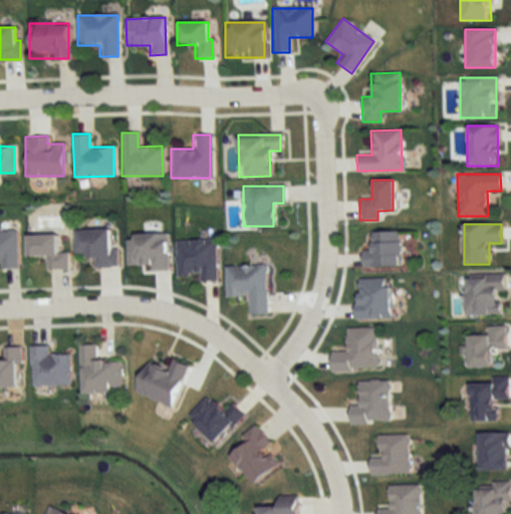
[(76,229),(76,257),(93,257),(93,268),(115,268),(115,250),(109,250),(109,229),(76,229)]
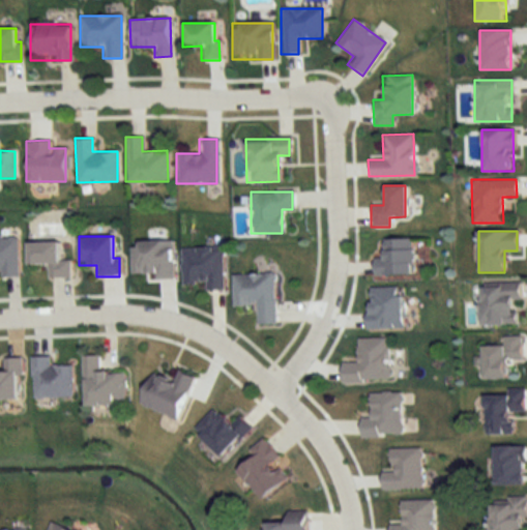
[(18,277),(18,238),(0,238),(0,271),(0,277),(18,277)]
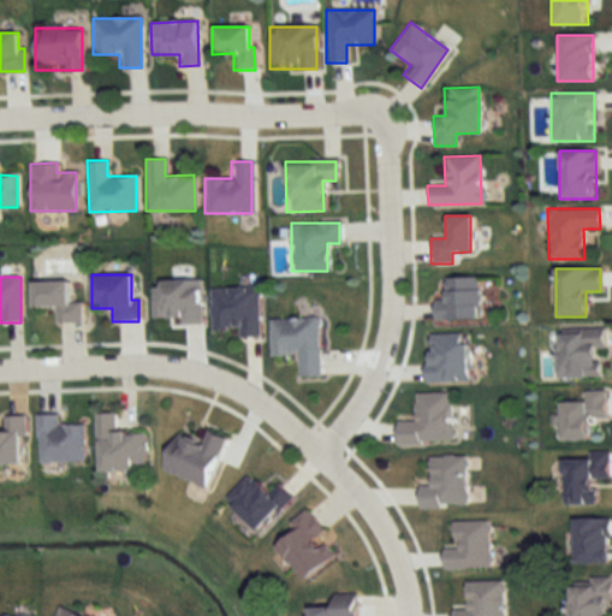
[(443,278),(443,302),(433,302),(433,320),(479,320),(479,278),(443,278)]
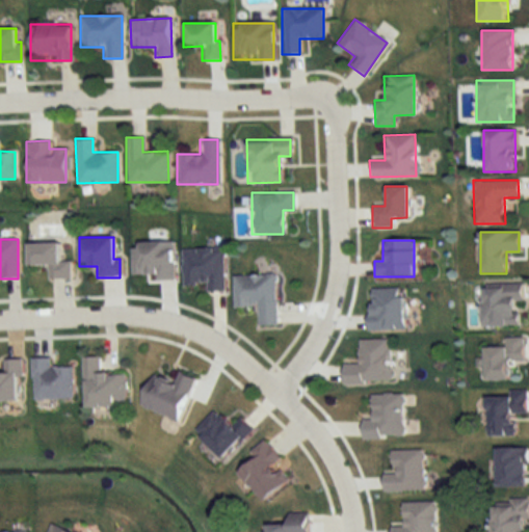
[(70,262),(58,262),(58,243),(28,242),(28,265),(48,265),(48,278),(70,278),(70,262)]
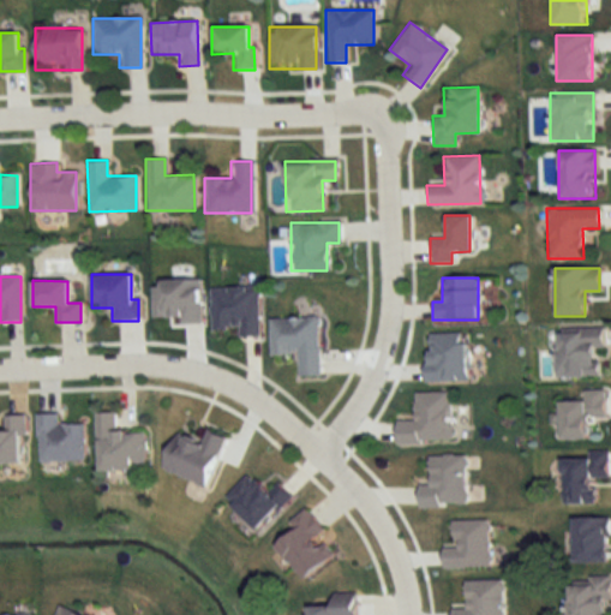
[(151,324),(198,324),(198,280),(151,280),(151,324)]
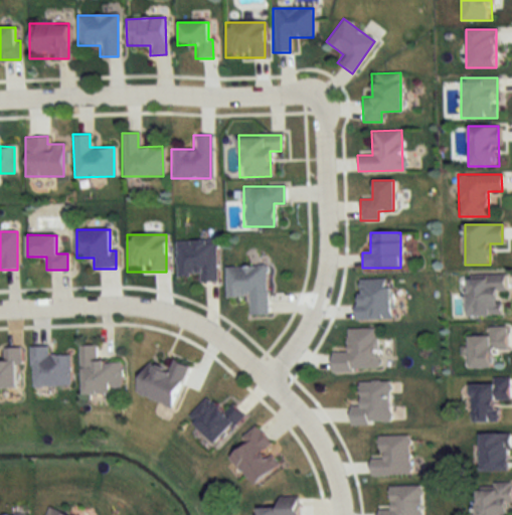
[(174,241),(175,277),(197,276),(197,282),(215,282),(214,240),(174,241)]
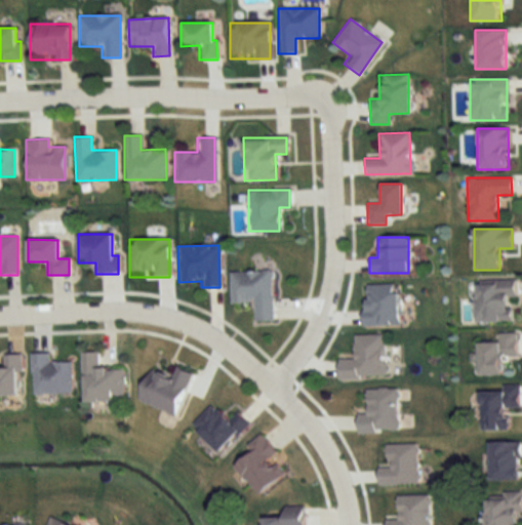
[(229,272),(230,303),(252,303),(253,322),(272,321),(271,271),(229,272)]
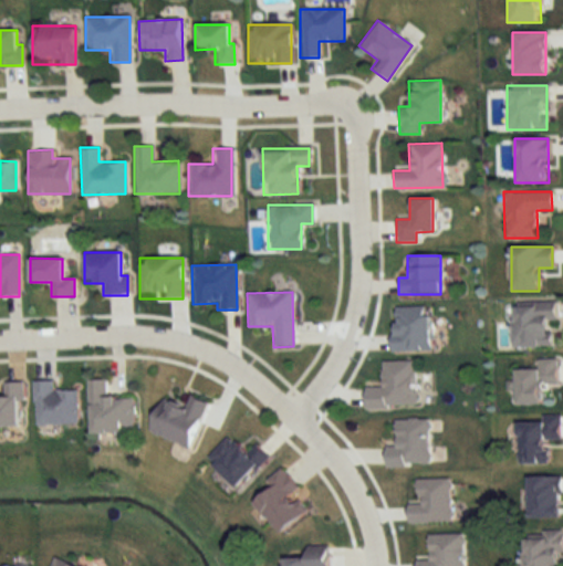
[(511,348),(553,348),(554,303),(512,303),(511,348)]
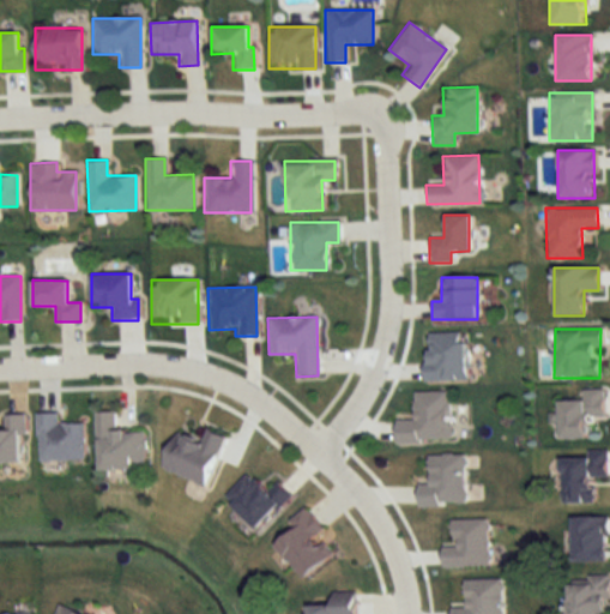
[(464,381),(464,333),(423,333),(423,381),(464,381)]
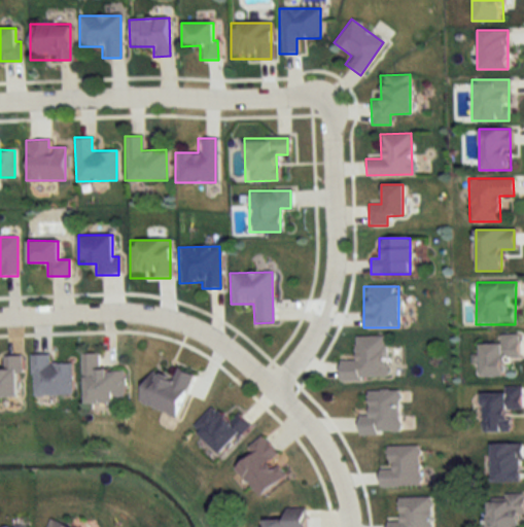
[(517,335),(497,335),(497,345),(479,345),(480,377),(502,377),(502,357),(517,357),(517,335)]
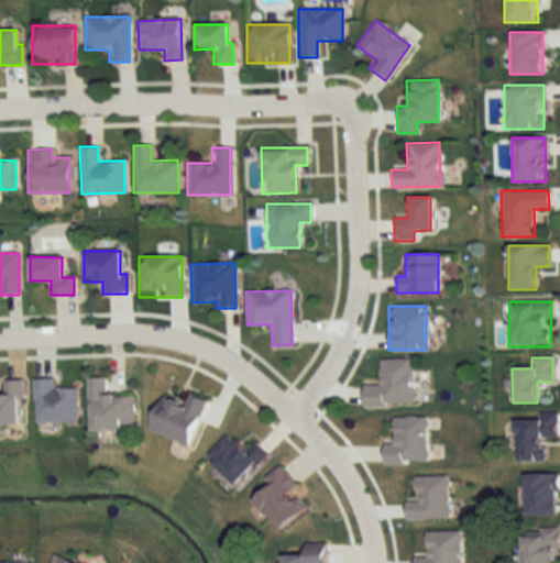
[(377,361),(379,386),(362,386),(363,407),(412,406),(410,360),(377,361)]
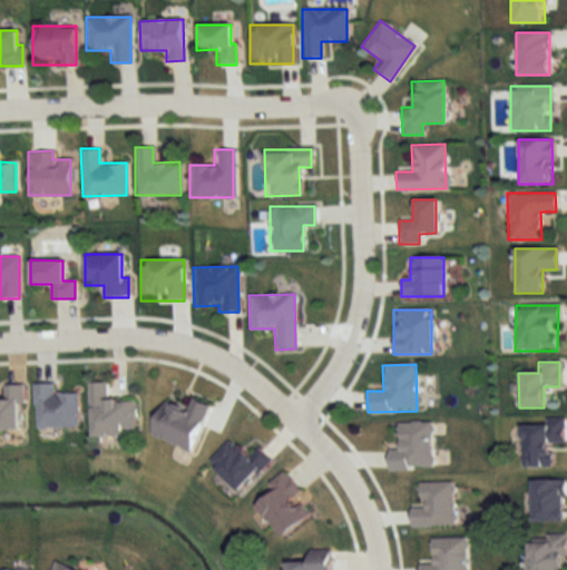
[(135,436),(135,401),(106,401),(106,383),(89,383),(89,436),(135,436)]
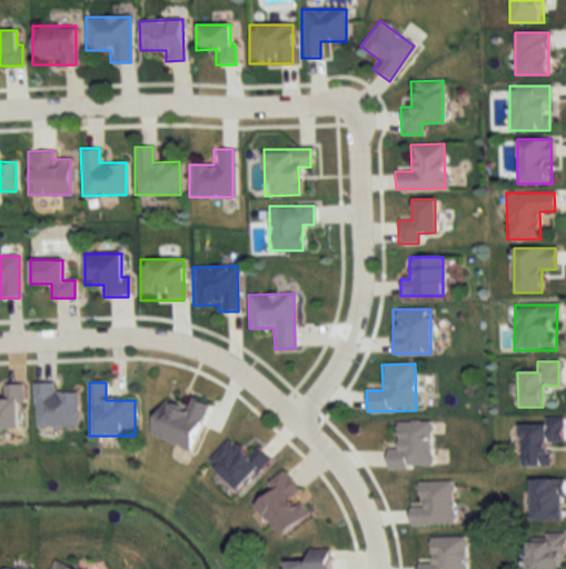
[(0,428),(22,428),(22,383),(3,383),(3,399),(0,399),(0,428)]
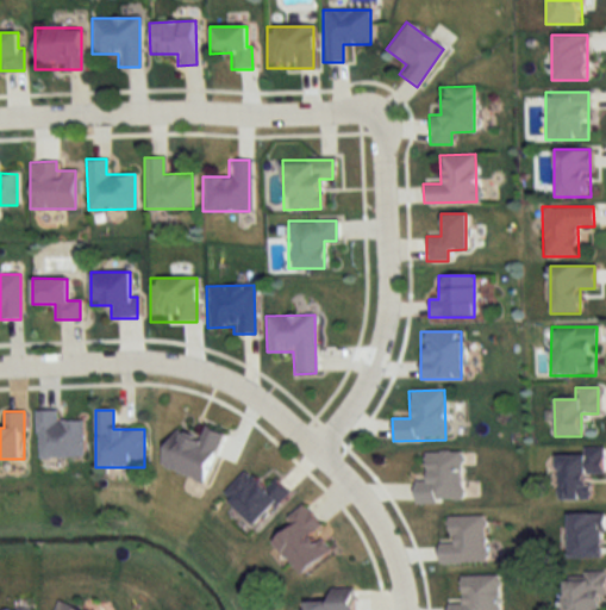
[(37,411),(38,459),(83,458),(83,421),(58,421),(58,411),(37,411)]
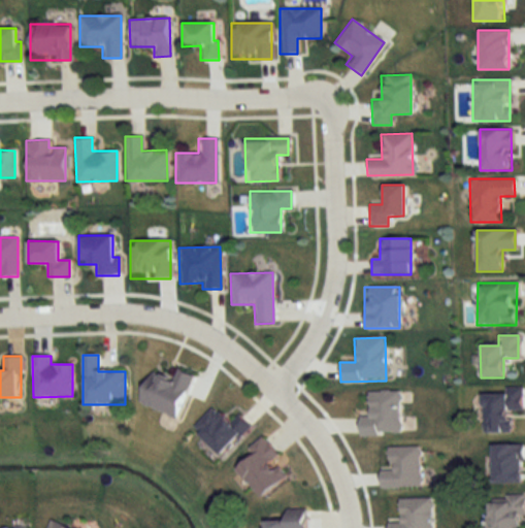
[(194,375),(177,369),(173,382),(151,373),(139,403),(177,418),(194,375)]
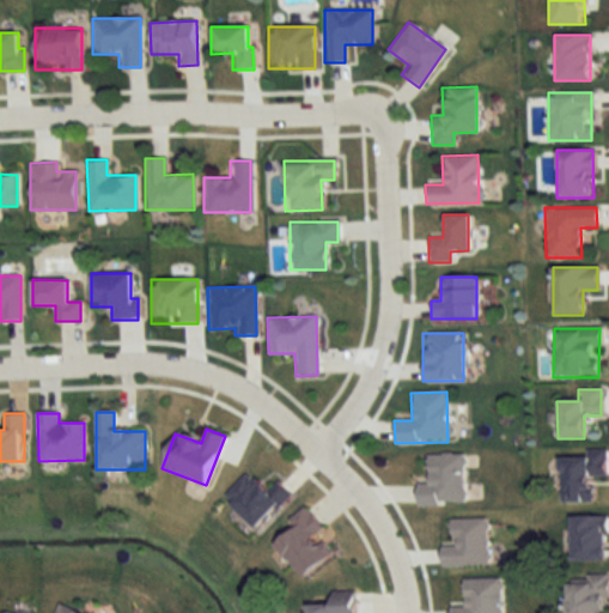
[(604,453),(558,454),(559,503),(590,502),(590,478),(606,477),(604,453)]
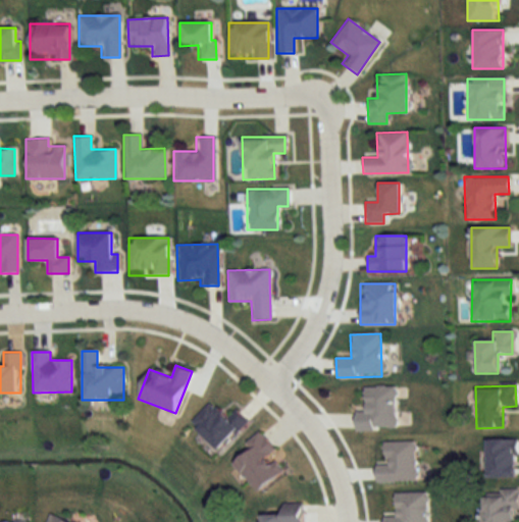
[(355,431),(396,430),(394,386),(364,387),(365,411),(354,411),(355,431)]
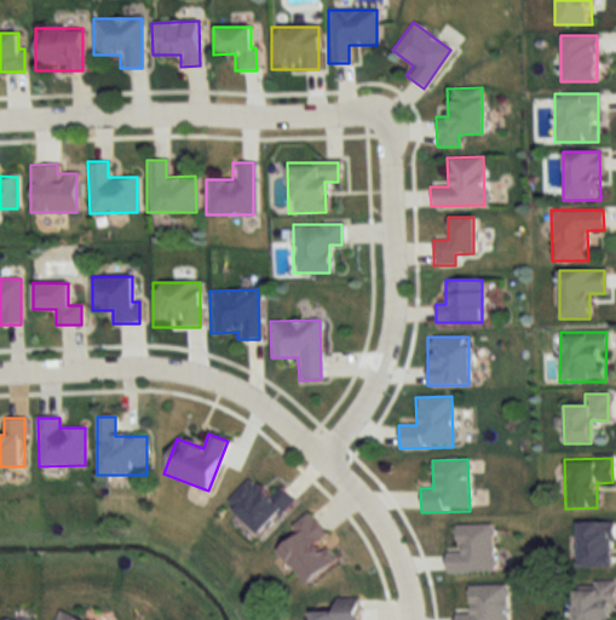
[(268,494),(249,478),(226,503),(259,534),(293,500),(276,484),(268,494)]
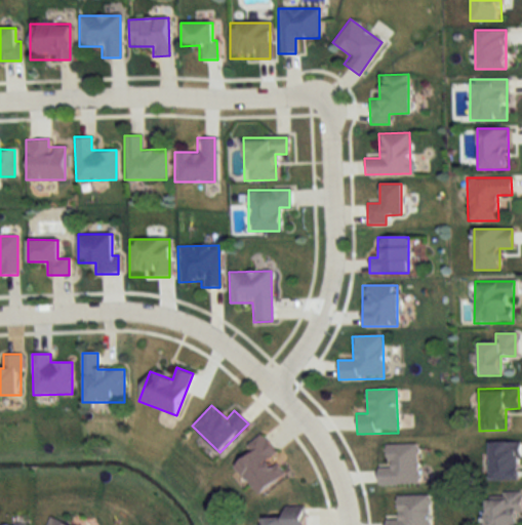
[(258,495),(283,475),(270,458),(276,453),(261,434),(245,446),(250,453),(235,466),(258,495)]
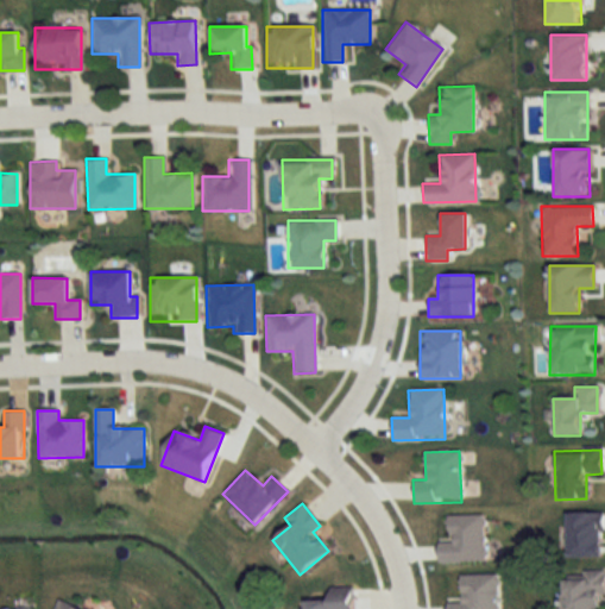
[(566,513),(566,558),(600,558),(600,513),(566,513)]
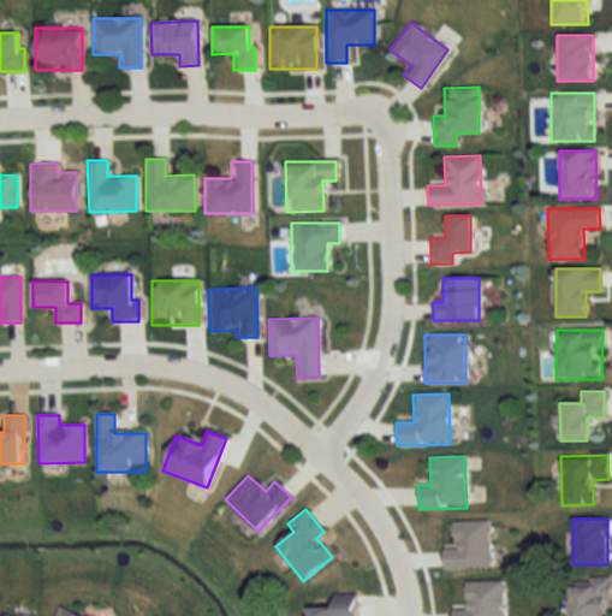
[(452,522),(453,548),(443,549),(443,569),(489,568),(487,521),(452,522)]
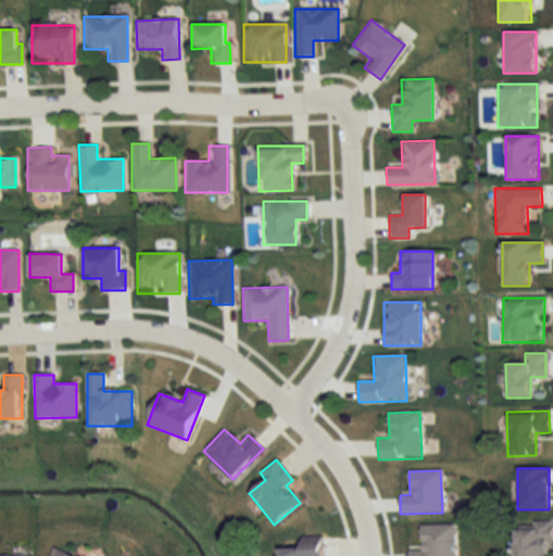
[(508,555),(550,555),(550,523),(510,522),(508,555)]
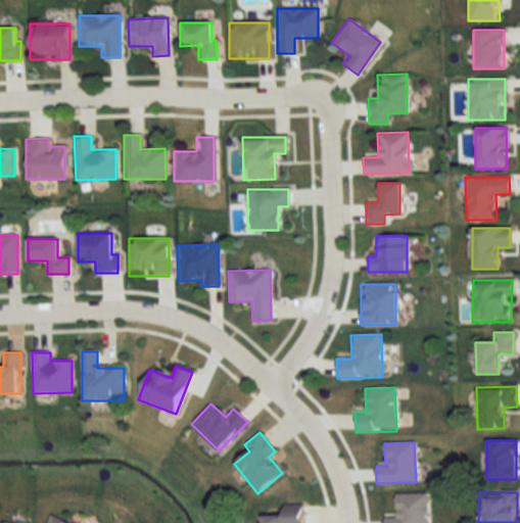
[(395,493),(395,518),(383,518),(383,522),(427,522),(427,493),(395,493)]
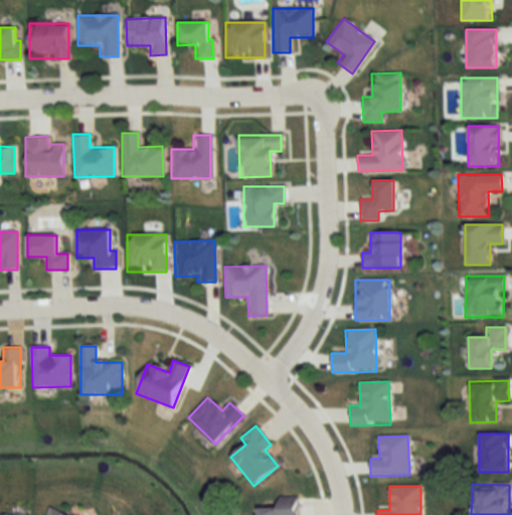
[(257,508),(256,514),(299,514),(299,499),(277,499),(277,507),(257,508)]
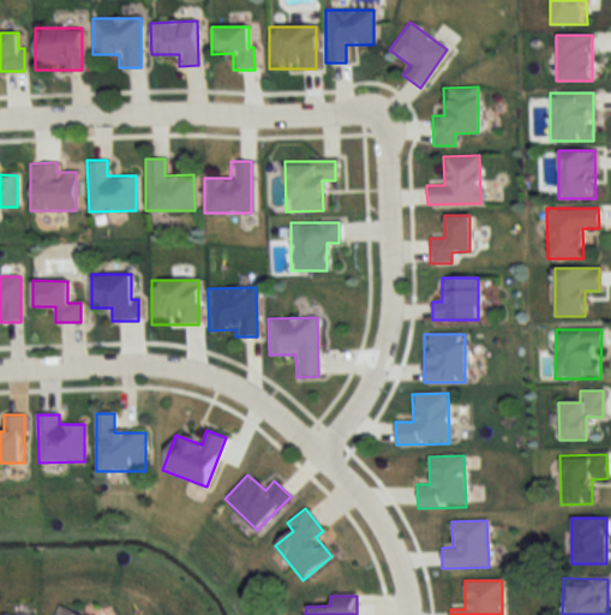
All buildings are outlined.
